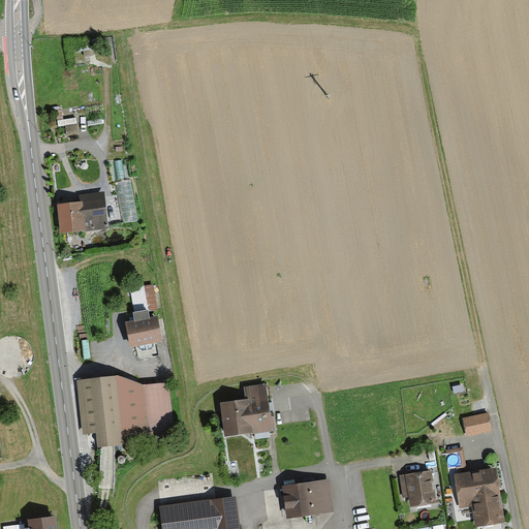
[(64,134),(76,133),(74,120),(63,121),(64,134)]
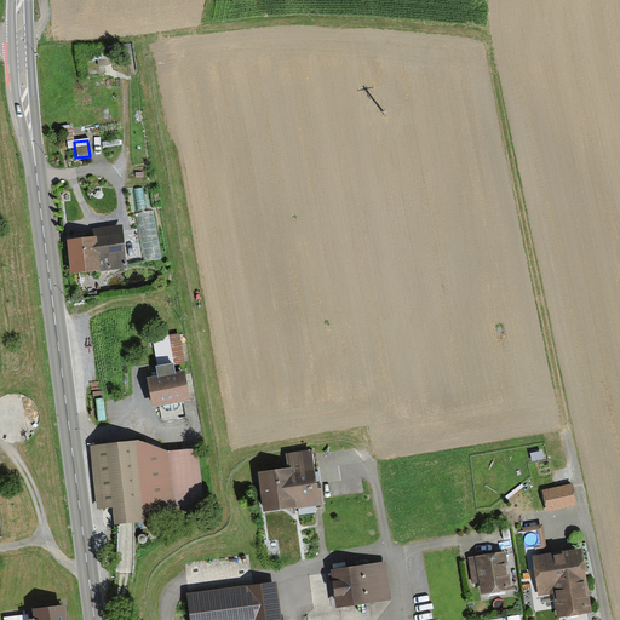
[(144,260),(162,258),(158,212),(139,214),(144,260)]
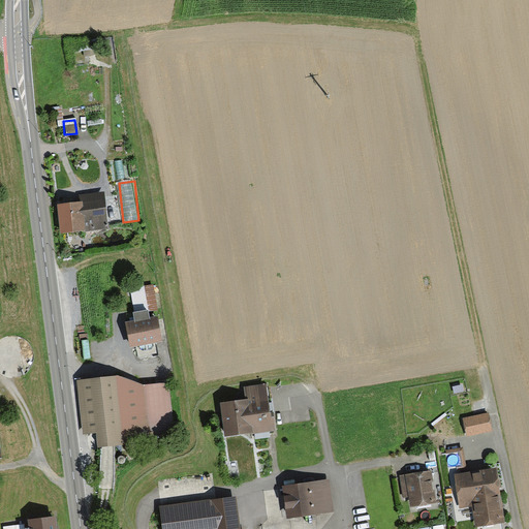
[(57,206),(60,235),(109,229),(103,193),(82,196),(83,203),(57,206)]
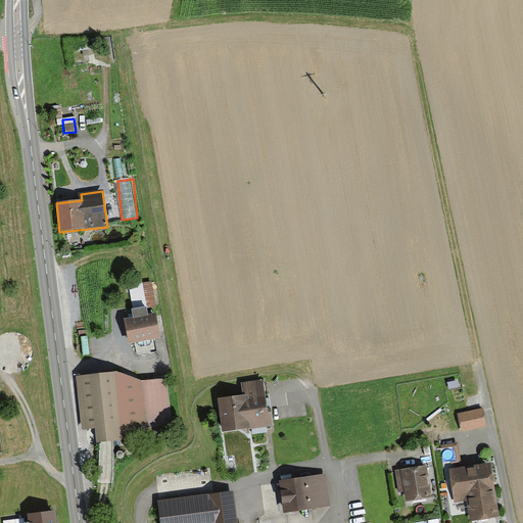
[(156,311),(152,281),(128,285),(132,314),(149,312),(156,311)]
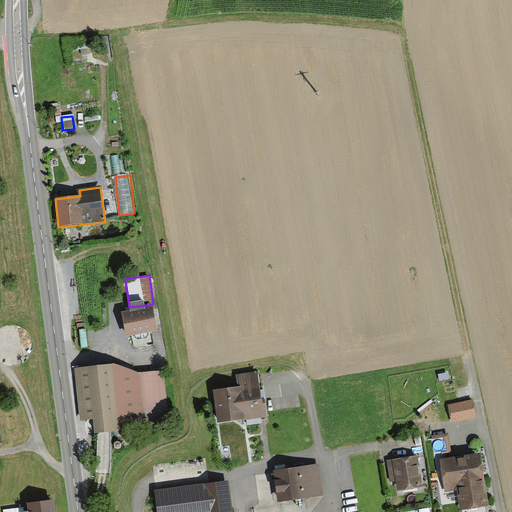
[(123,313),(127,336),(132,335),(134,347),(153,344),(150,332),(157,331),(152,307),(146,309),(146,305),(129,307),(130,312),(123,313)]
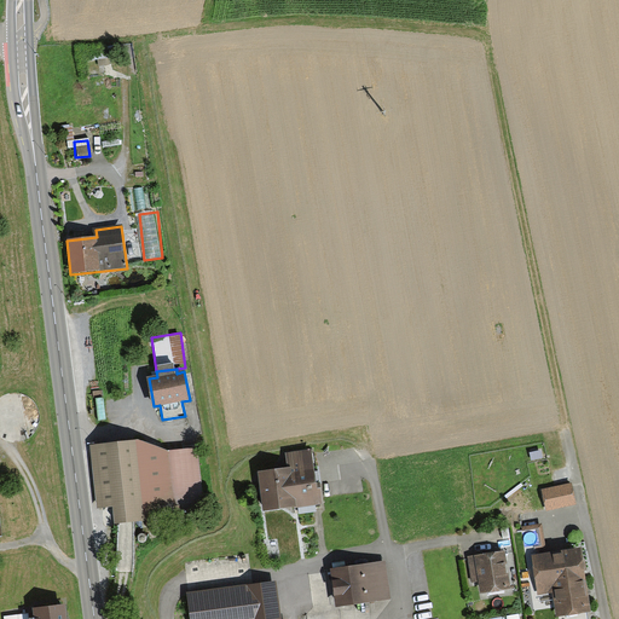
[(136,441),(92,446),(99,504),(113,503),(114,518),(154,514),(154,505),(201,499),(195,450),(167,453),(136,441)]
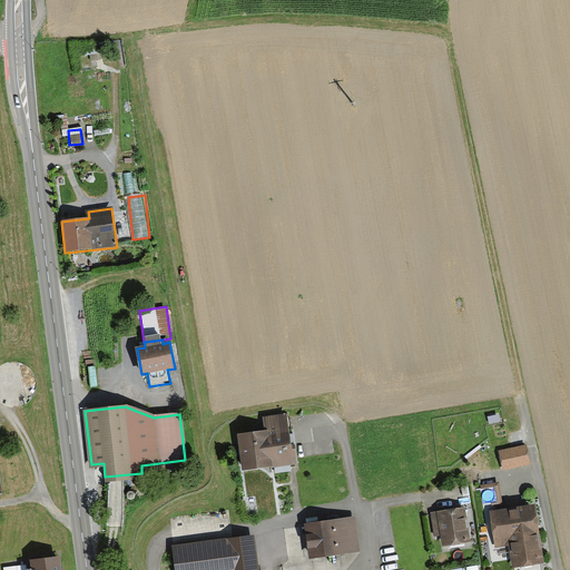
[(238,435),(243,471),(296,465),(295,450),(293,450),(287,414),(264,416),(265,431),(238,435)]
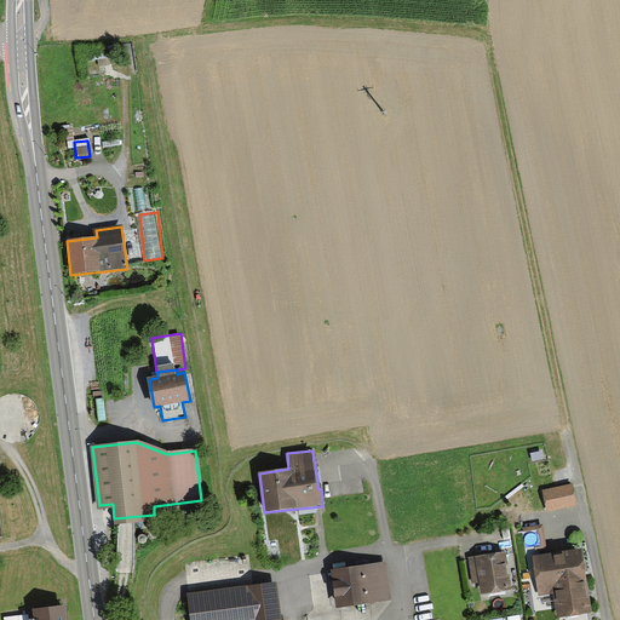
[(544,492),(547,514),(578,506),(573,484),(544,492)]
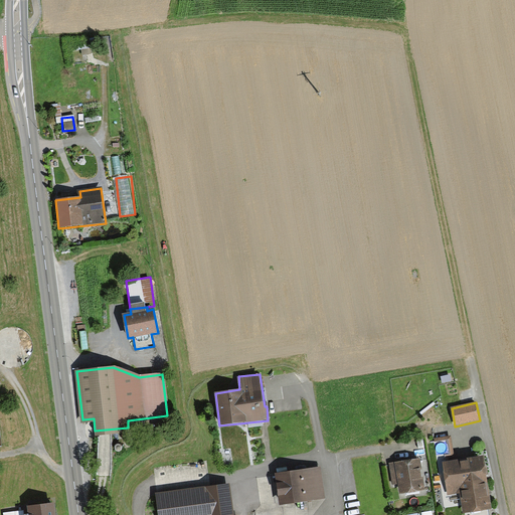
[(463,514),(492,509),(483,456),(443,463),(448,496),(460,494),(463,514)]
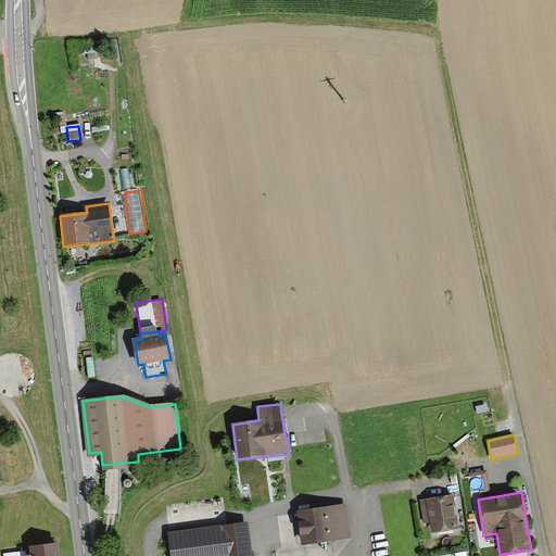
[(431,533),(459,529),(454,495),(420,501),(424,525),(430,523),(431,533)]
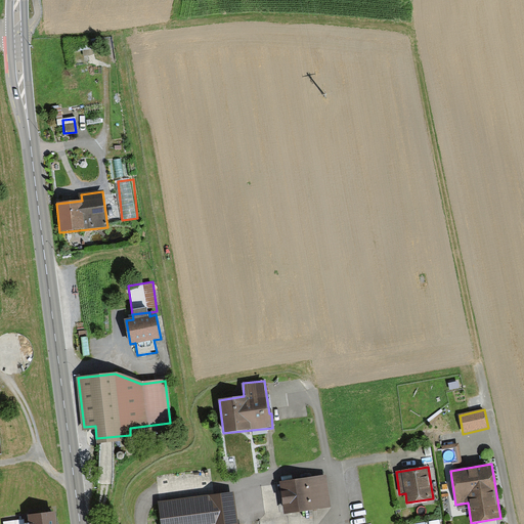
[(326,476),(280,482),(286,515),(332,507),(326,476)]
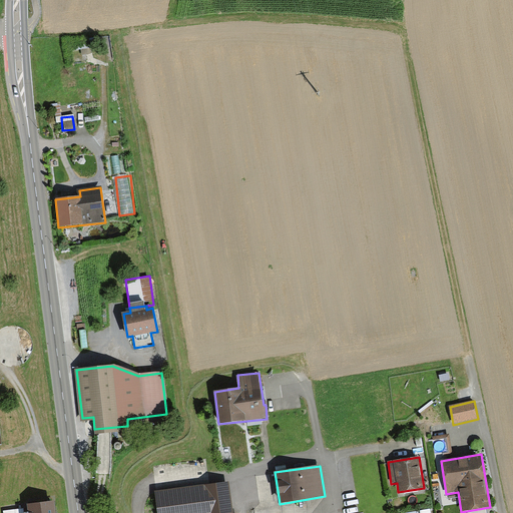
[(231,512),(227,480),(155,492),(158,512),(231,512)]
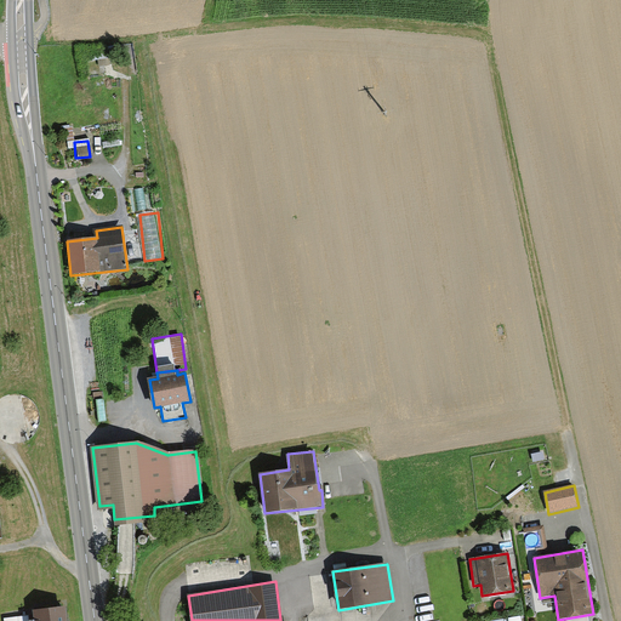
[(67,620),(66,607),(33,611),(34,615),(24,616),(24,620),(67,620)]
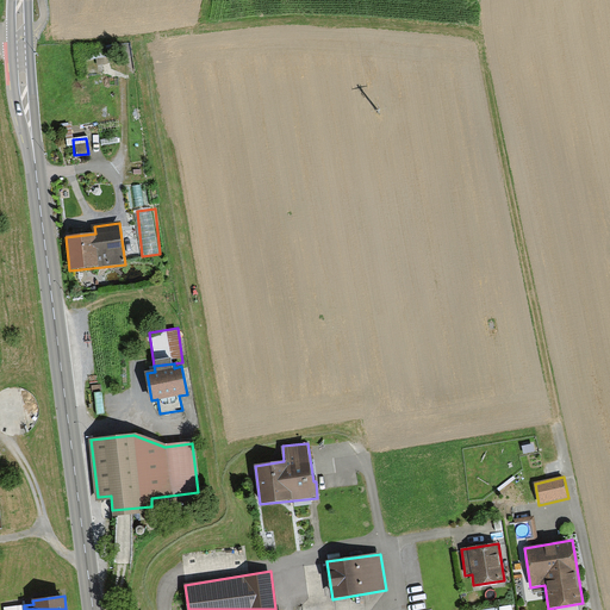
All buildings are outlined.
